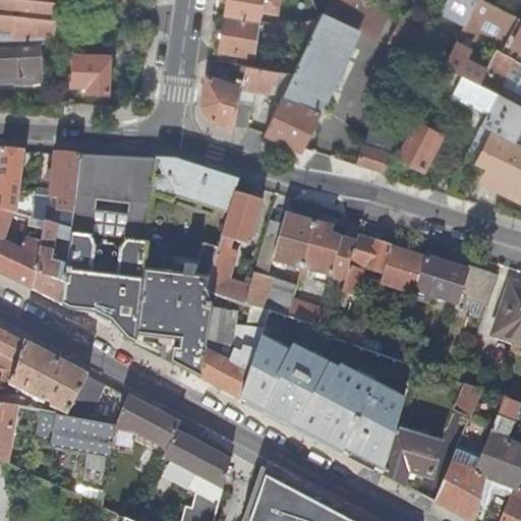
[(0,0),(0,45),(38,43),(45,42),(51,39),(55,0),(0,0)]
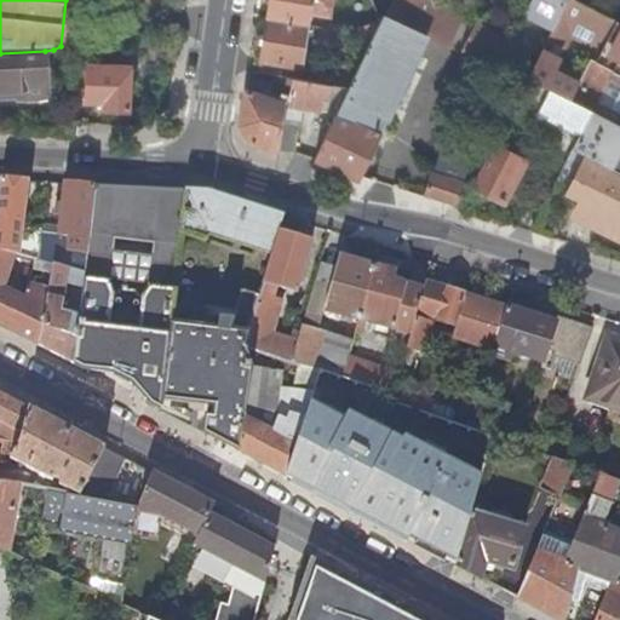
[(270,0),(268,19),(309,27),(311,12),(328,16),(331,0),(270,0)]
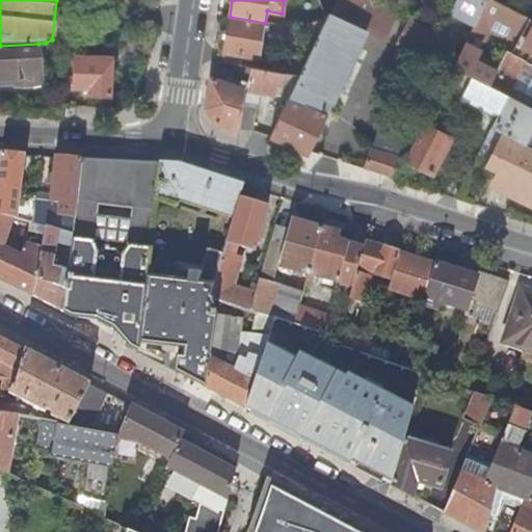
[(398,14),(372,0),(336,0),(327,19),(320,32),(308,59),(299,76),(288,100),(270,136),(308,155),(366,33),(384,43),(398,14)]
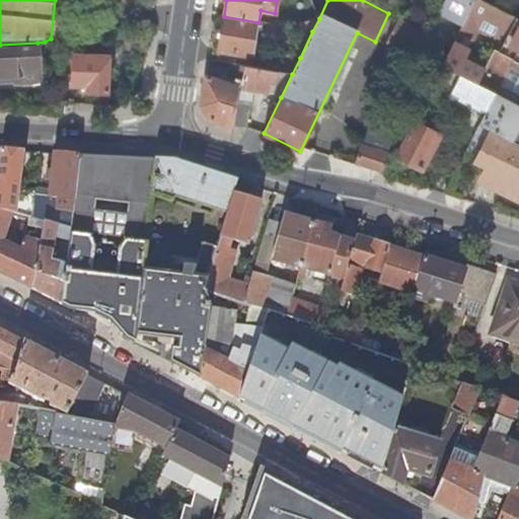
[(473,0),(444,0),(438,13),(461,24),(473,0)]
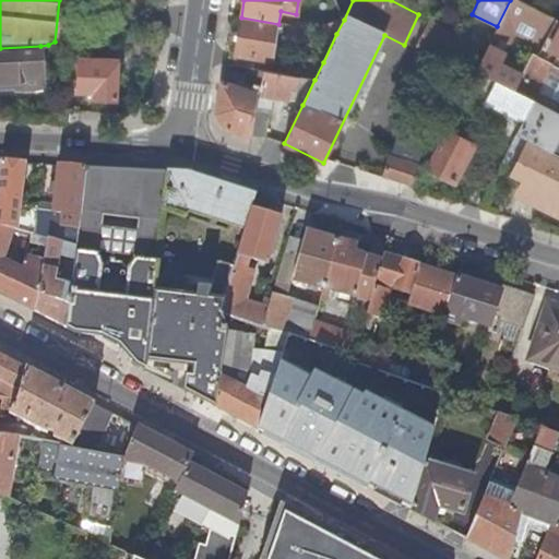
[(474,71),(513,91),(520,78),(499,67),(515,34),(555,54),(558,45),(558,22),(514,0),(510,0),(497,26),(474,71)]
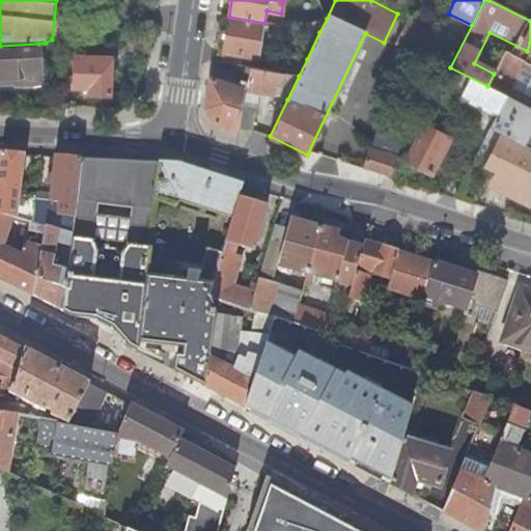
[(263,28),(264,23),(229,17),(223,52),(258,58),(263,28)]
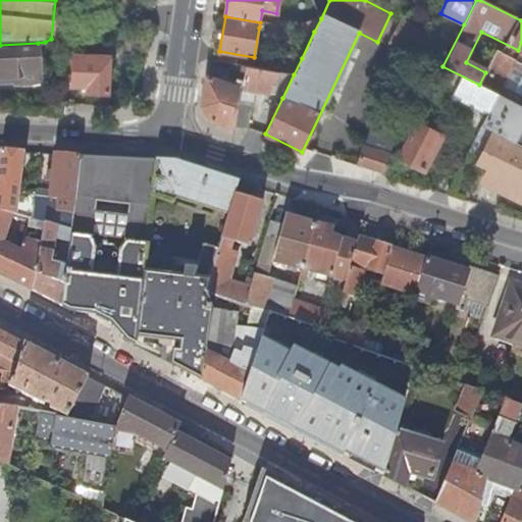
[(320,16),(301,22),(304,30),(307,31),(314,32),(321,18),(320,16)]
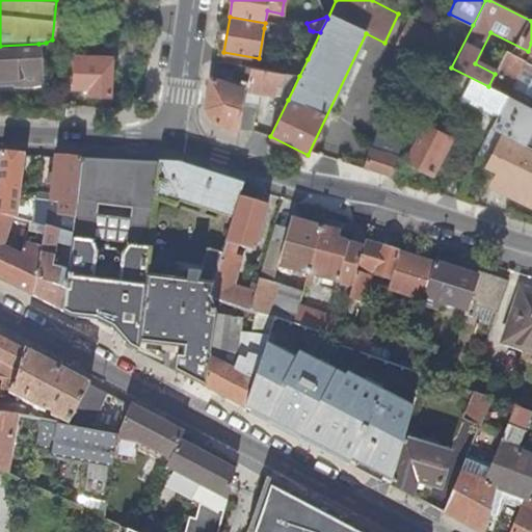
[(444,67),(455,44),(408,20),(397,44),(444,67)]
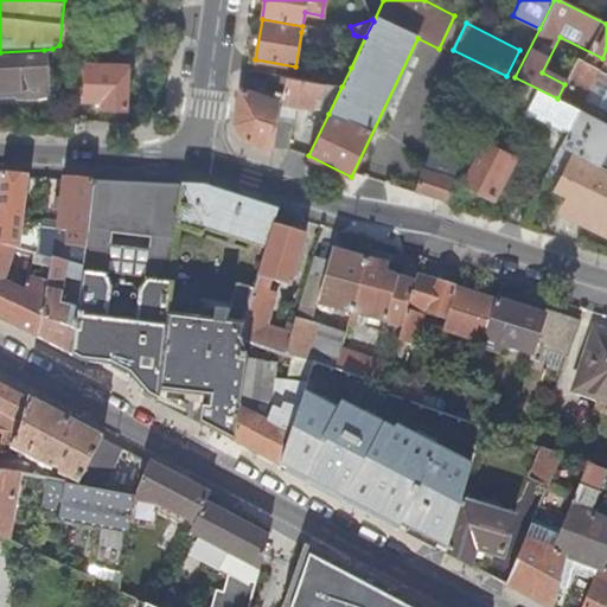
[(353,50),(357,36),(353,34),(340,32),(338,46),(353,50)]
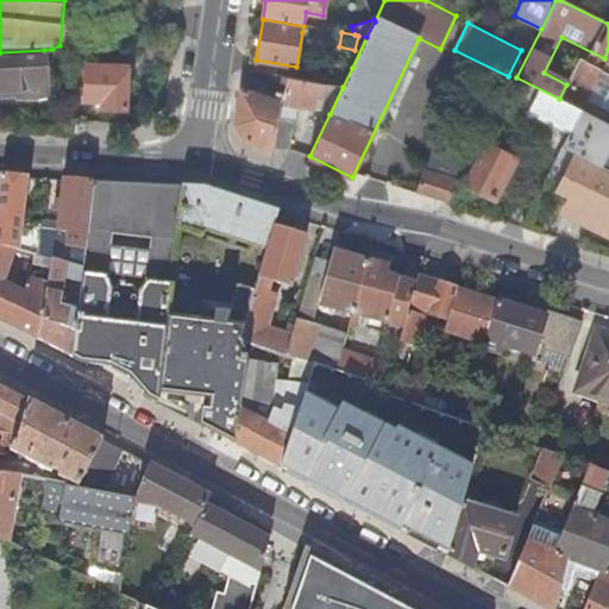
[(598,69),(608,74),(608,49),(604,58),(598,69)]
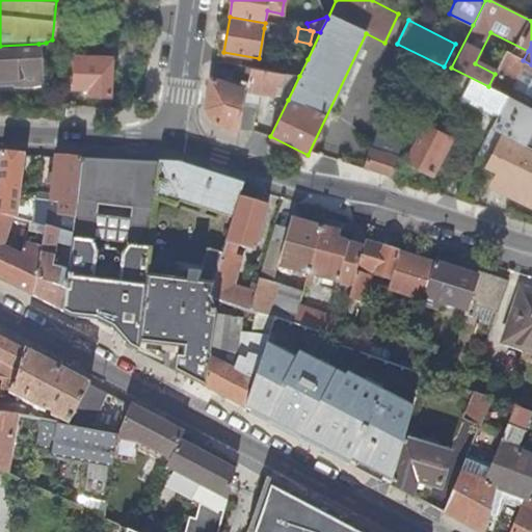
[(44,84),(38,44),(0,46),(0,82),(11,82),(23,88),(35,87),(44,84)]
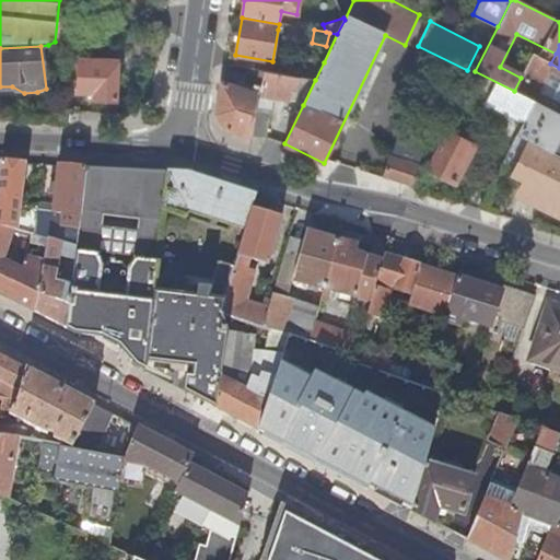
[(89,60),(90,54),(78,54),(77,92),(93,93),(93,101),(116,102),(117,61),(89,60)]
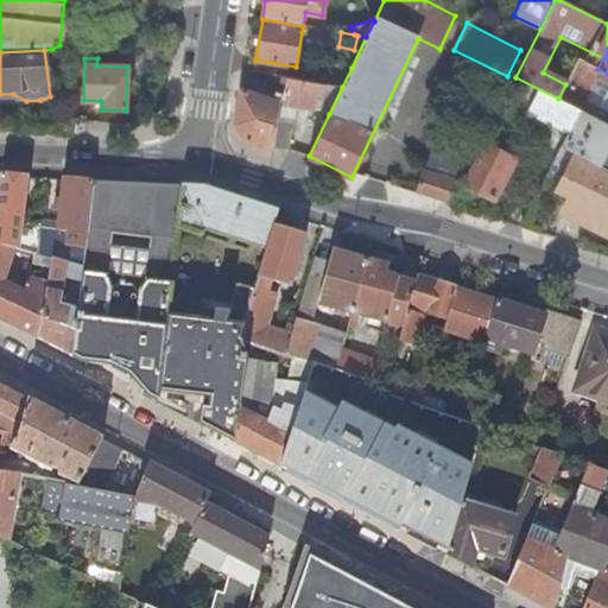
[(607,74),(597,69),(578,59),(565,84),(558,99),(580,109),(607,124),(607,74)]
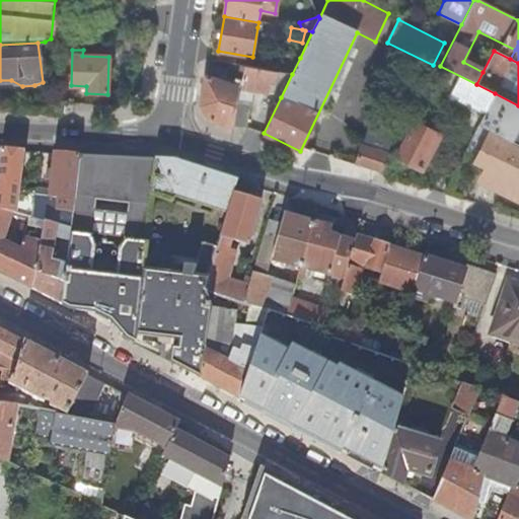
[(270,53),(268,70),(292,74),(300,58),(270,53)]
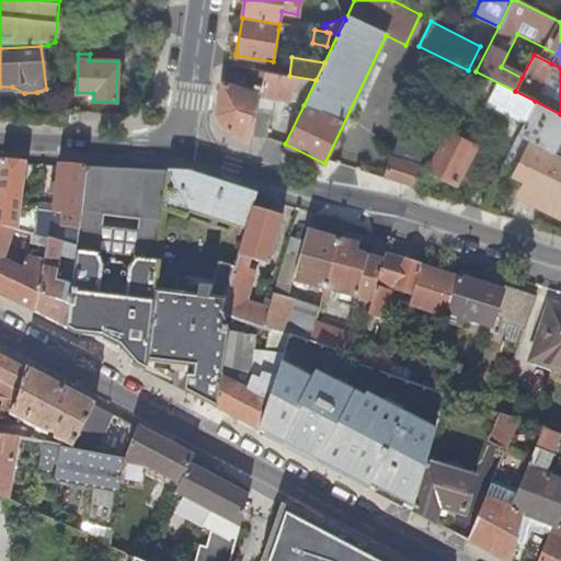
[(304,105),(316,80),(289,76),(264,71),(261,88),(253,84),(252,92),(244,90),(248,78),(222,71),(217,114),(226,128),(251,137),(252,136),(266,138),(273,99),(304,105)]
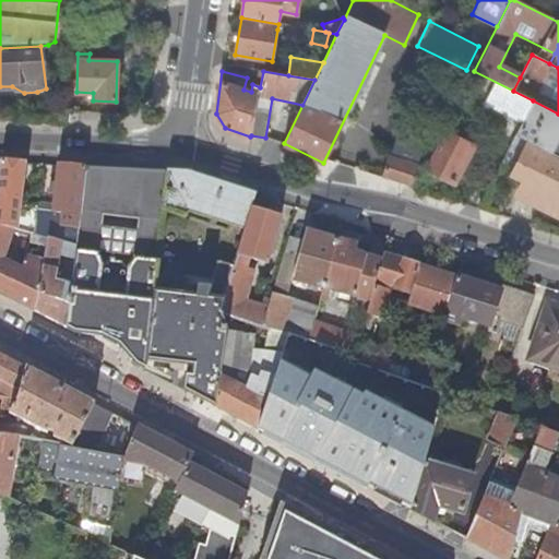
[(483,104),(521,122),(533,100),(513,91),(474,71),(471,79),(489,88),(483,104)]
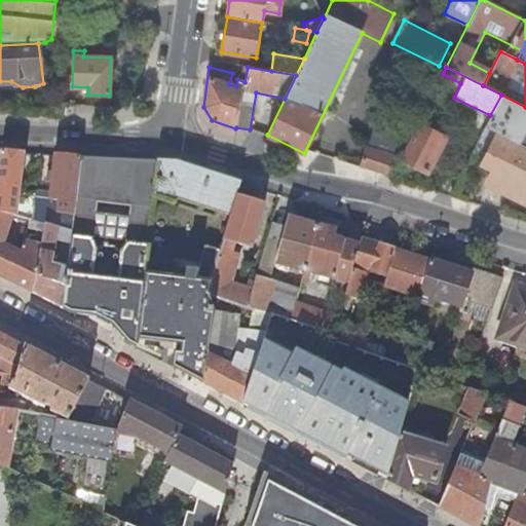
[(420,102),(426,106),(430,99),(435,90),(427,87),(420,102)]
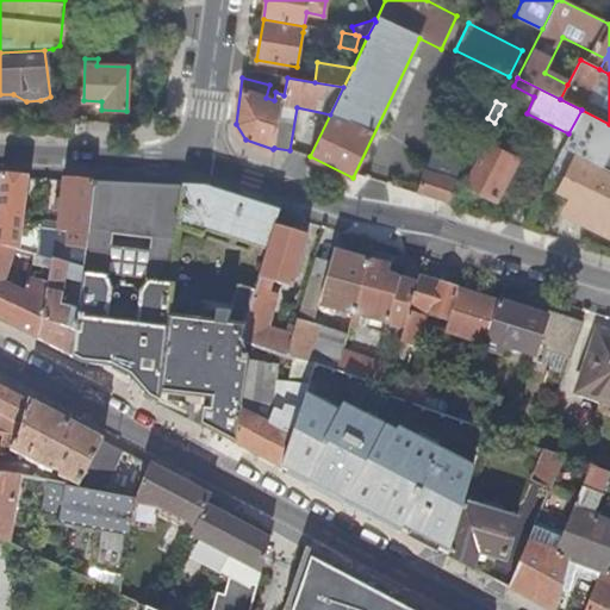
[(609,124),(582,110),(568,134),(562,147),(577,154),(609,169),(609,124)]
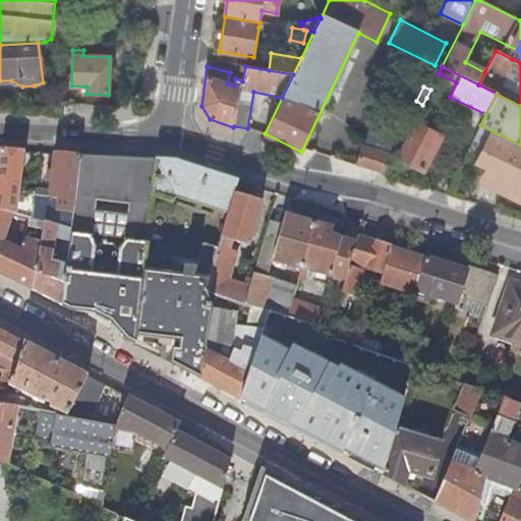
[(439,105),(426,98),(422,105),(405,138),(395,158),(422,171),(448,121),(435,115),(439,105)]
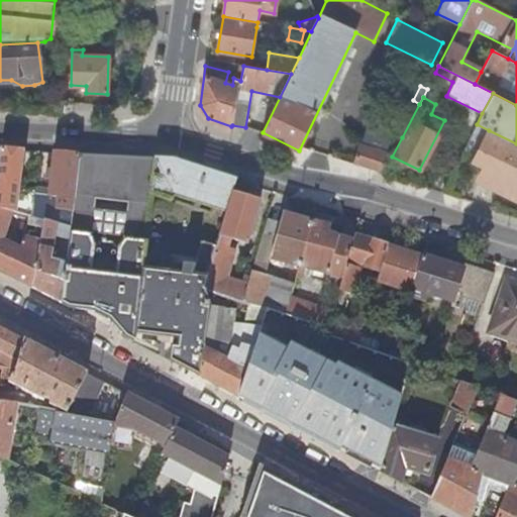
[(477,154),(489,130),(477,124),(464,148),(477,154)]
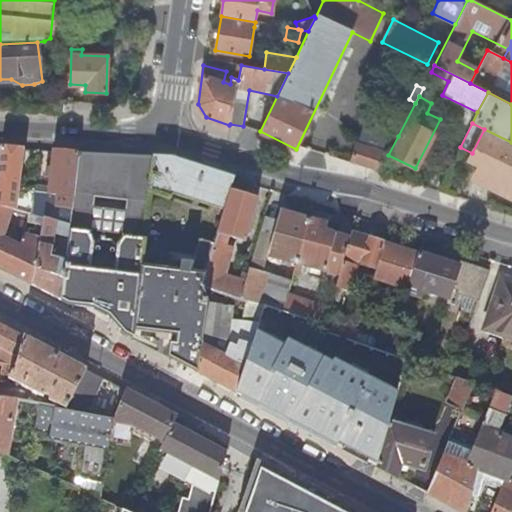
[(511,142),(484,129),(472,153),(484,159),(474,178),(495,189),(511,154),(511,142)]
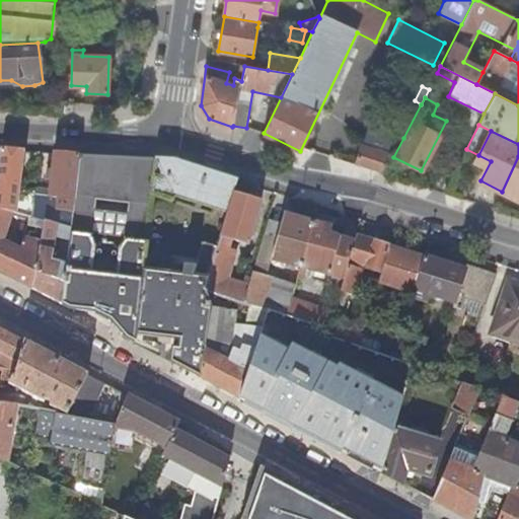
[(360,146),(353,165),(384,175),(393,158),(360,146)]
